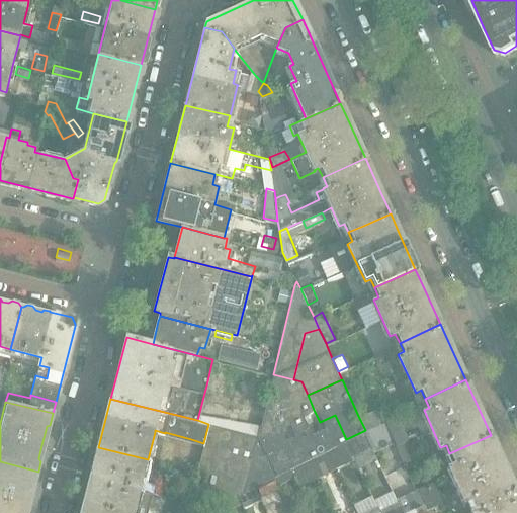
[(380,422),(374,408),(358,416),(365,430),(380,422)]
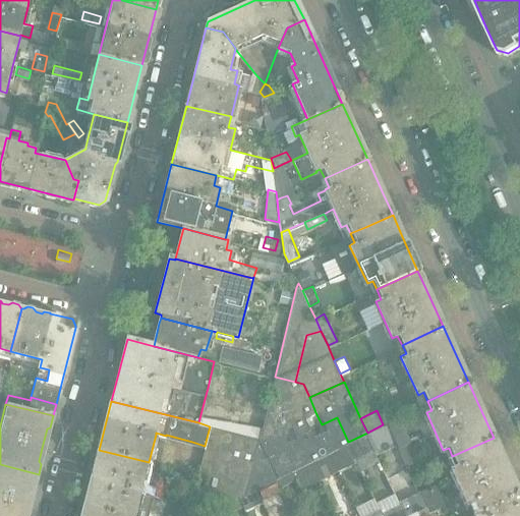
[(315,412),(299,419),(318,457),(329,451),(348,442),(337,417),(322,424),(315,412)]
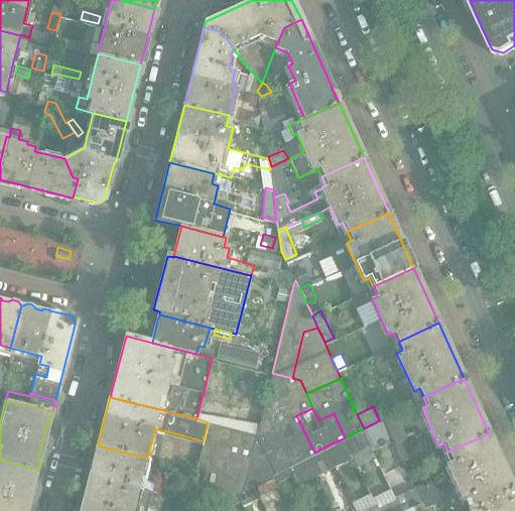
[(296,415),(281,422),(299,460),(307,456),(314,453),(296,415)]
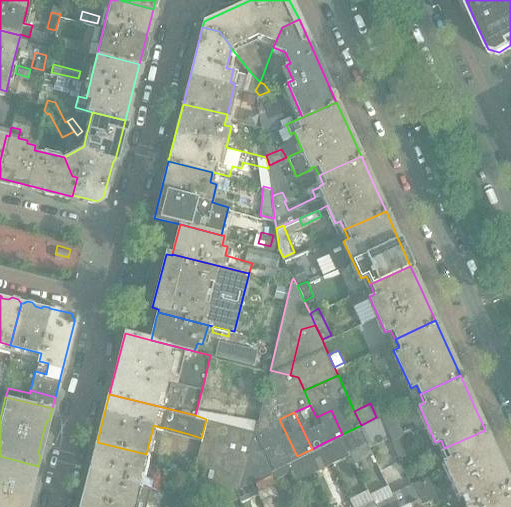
[(279,419),(264,426),(282,463),(297,456),(279,419)]
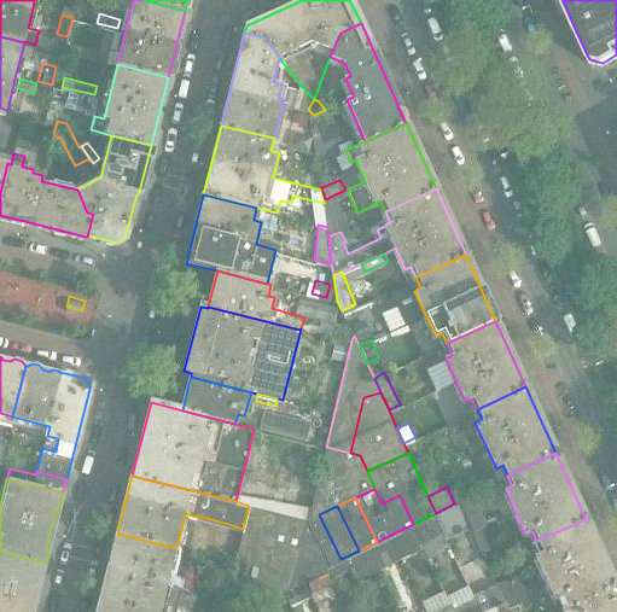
[(319,514),(300,522),(322,569),(341,559),(319,514)]
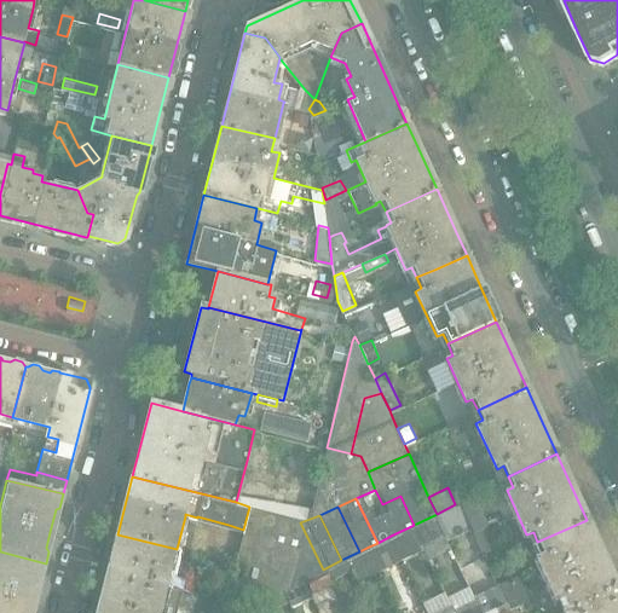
[(445,536),(434,515),(414,525),(425,545),(445,536)]
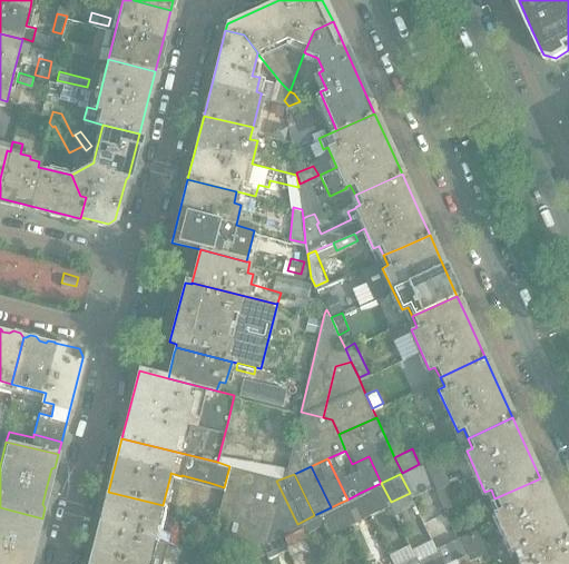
[(568,538),(550,500),(540,478),(494,498),(500,510),(494,512),(512,553),(518,550),(522,560),(568,538)]
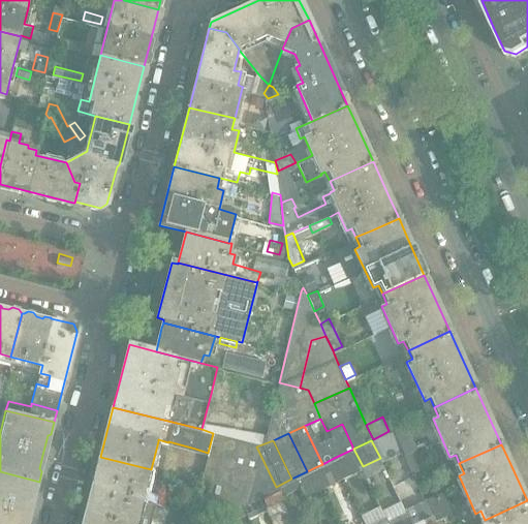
[(256,447),(241,454),(260,494),(276,487),(256,447)]
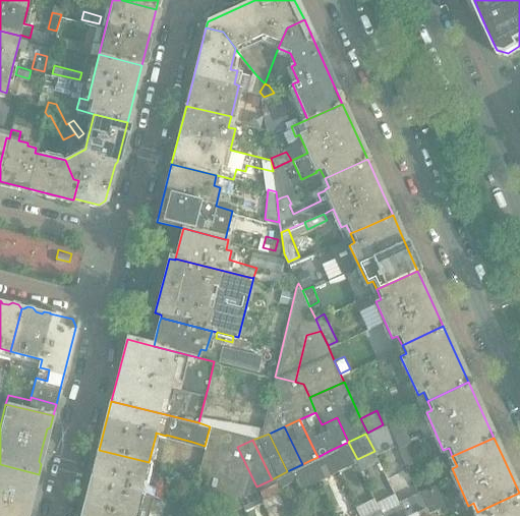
[(357,459),(348,442),(329,451),(338,469),(357,459)]
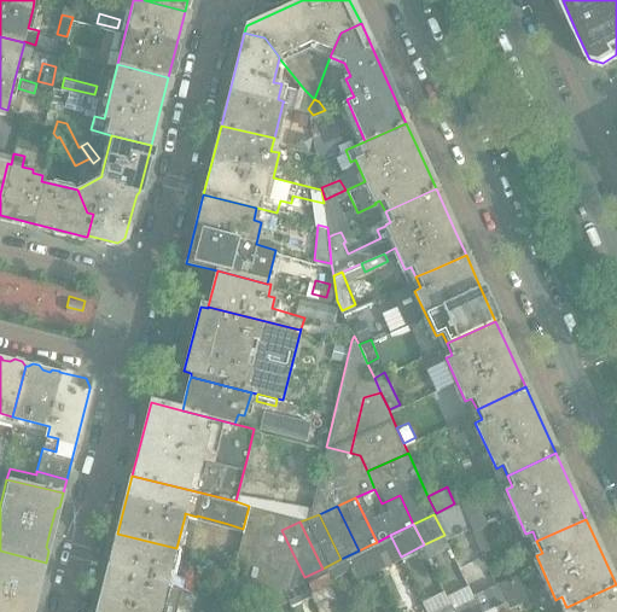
[(281,530),(263,538),(286,587),(304,577),(281,530)]
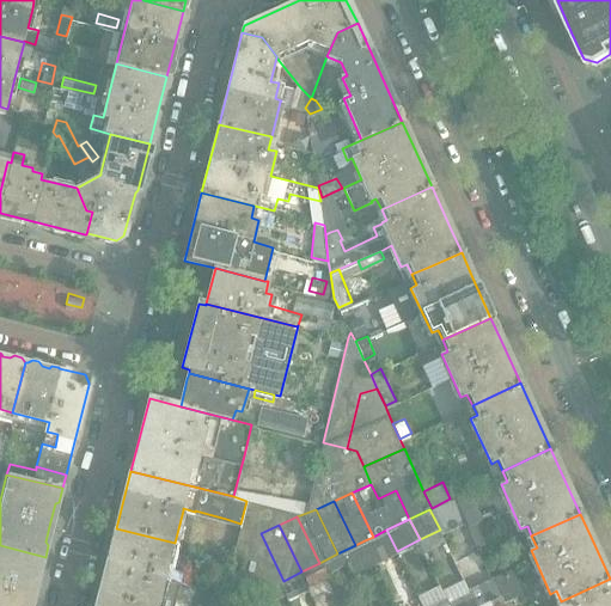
[(166,577),(175,543),(116,528),(99,593),(150,605),(169,605),(176,580),(166,577)]
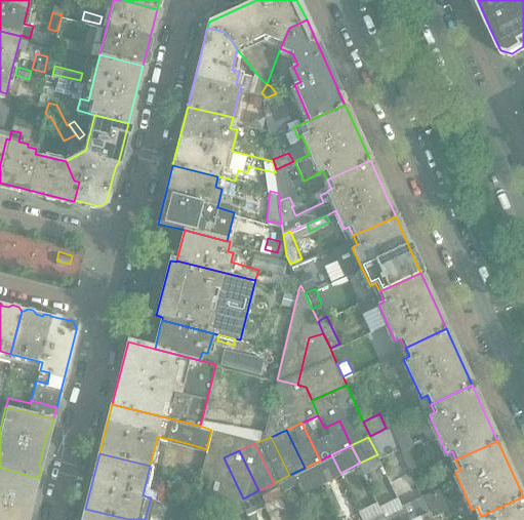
[(340,473),(331,454),(320,461),(313,464),(322,481),(340,473)]
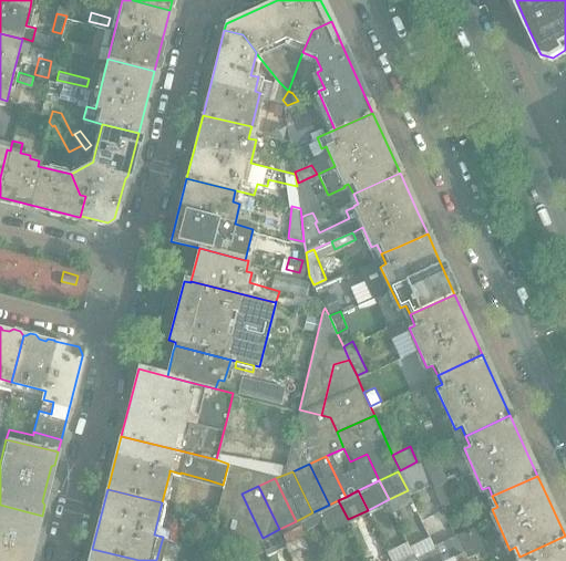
[(207,548),(203,560),(214,560),(263,538),(242,494),(222,491),(215,515),(207,547),(207,548)]
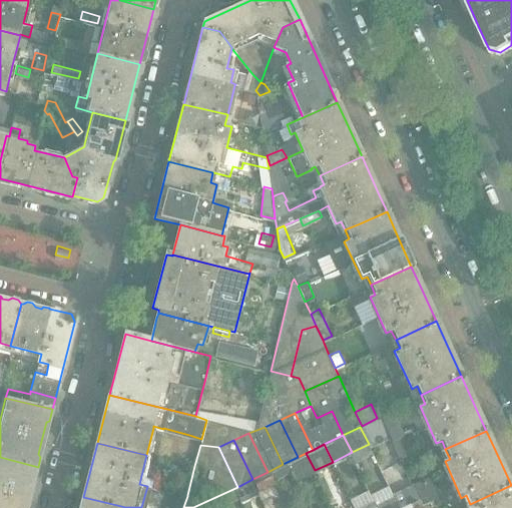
[(297,479),(315,470),(306,453),(289,462),(293,469),(297,479)]
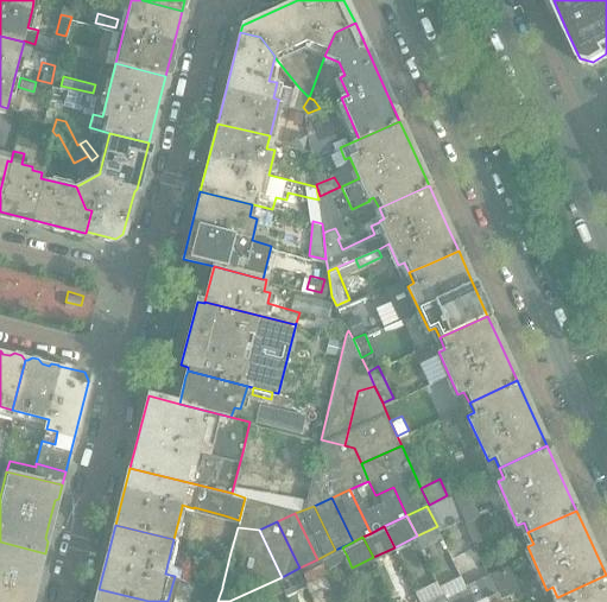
[(42,566),(45,553),(0,542),(0,601),(29,601),(33,583),(37,568),(42,566)]
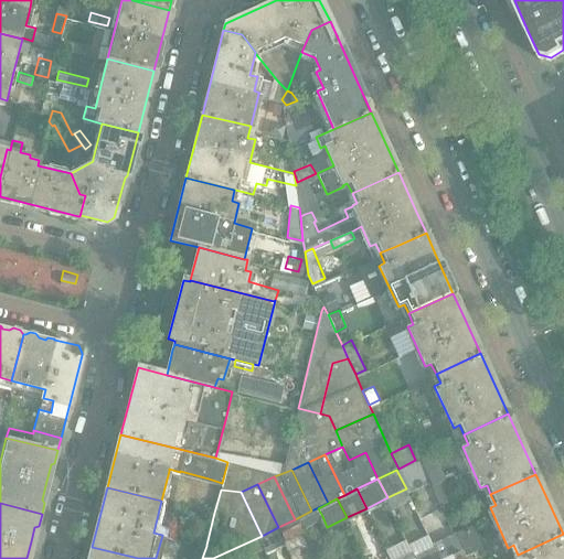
[(322,516),(318,508),(298,518),(302,526),(322,516)]
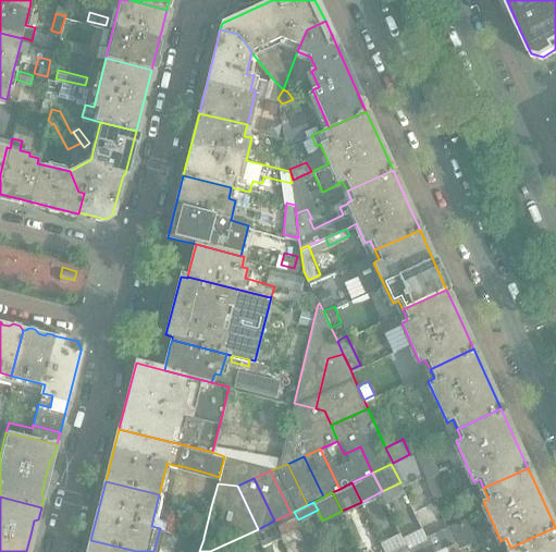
[(257,530),(256,530),(262,543),(281,535),(274,522),(257,530)]
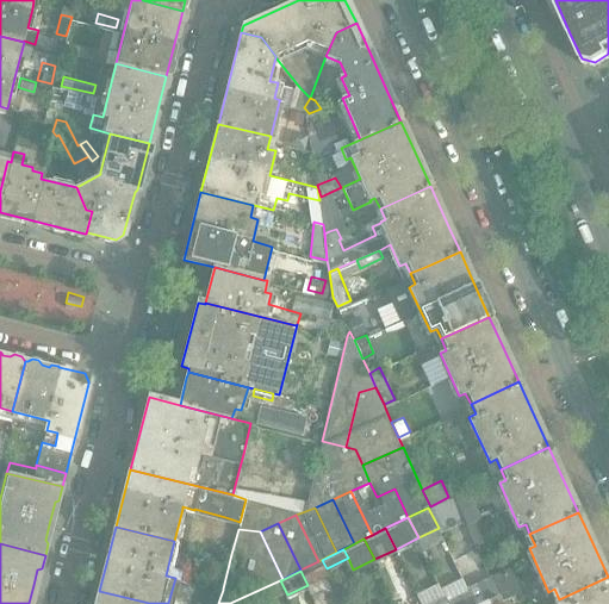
[(504,603),(501,595),(499,596),(490,573),(466,585),(476,603),(504,603)]
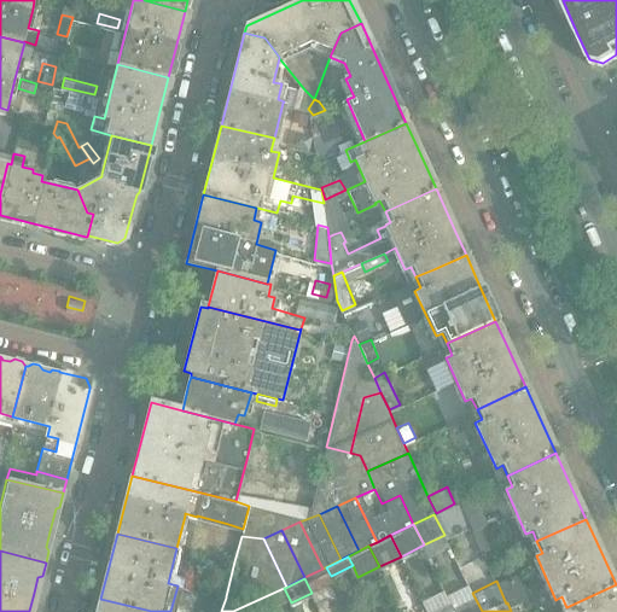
[(482,611),(472,593),(467,583),(447,594),(455,611),(482,611)]
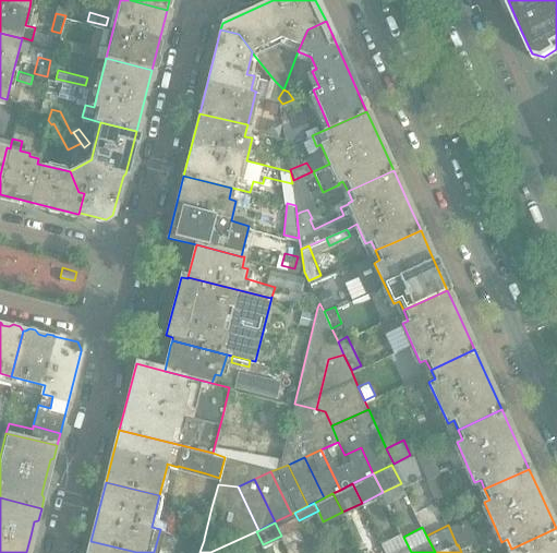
[(556,528),(511,549),(513,552),(556,552),(556,528)]
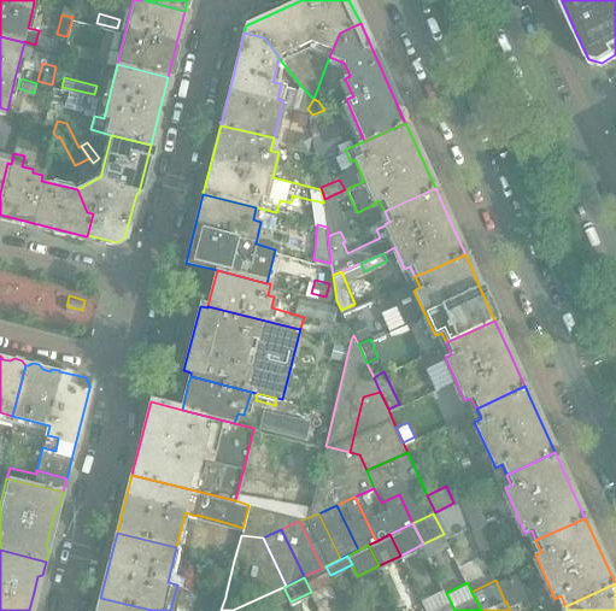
[(287,597),(282,588),(264,597),(269,606),(287,597)]
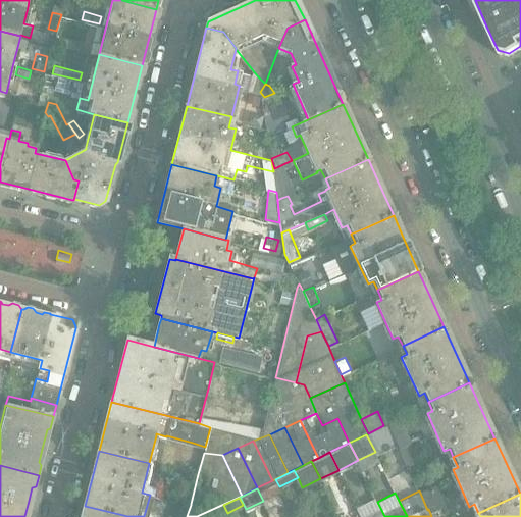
[(384,516),(377,502),(375,498),(357,507),(358,509),(362,516),(384,516)]
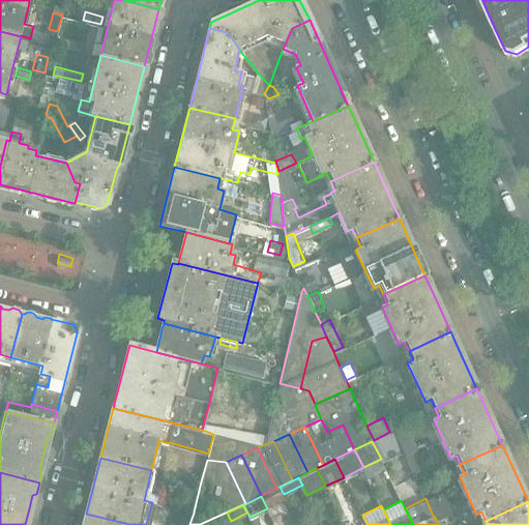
[(189,524),(194,513),(183,511),(179,524),(189,524)]
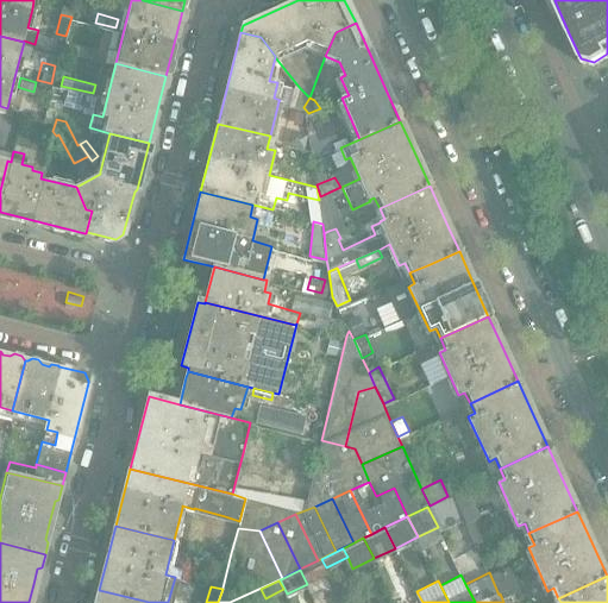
[(149,602),(99,590),(95,602),(149,602)]
